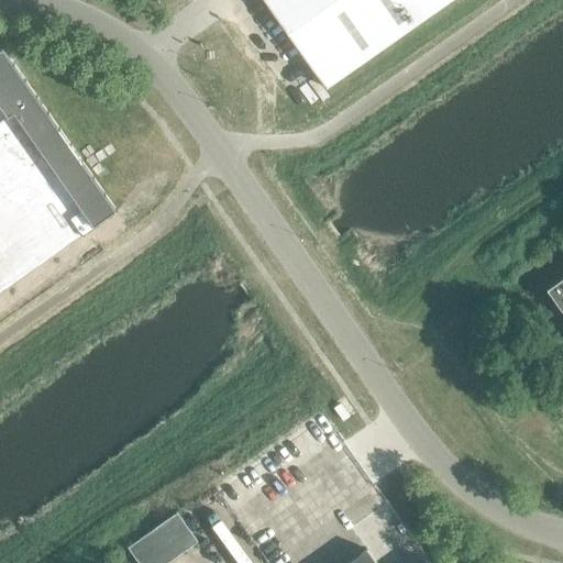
[(426,0),(263,0),(327,89),(434,12),(426,0)]
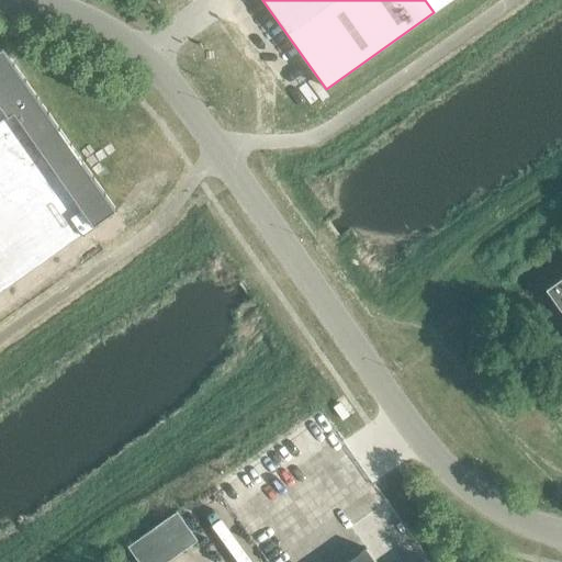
[(425,0),(434,12),(451,0),(425,0)]
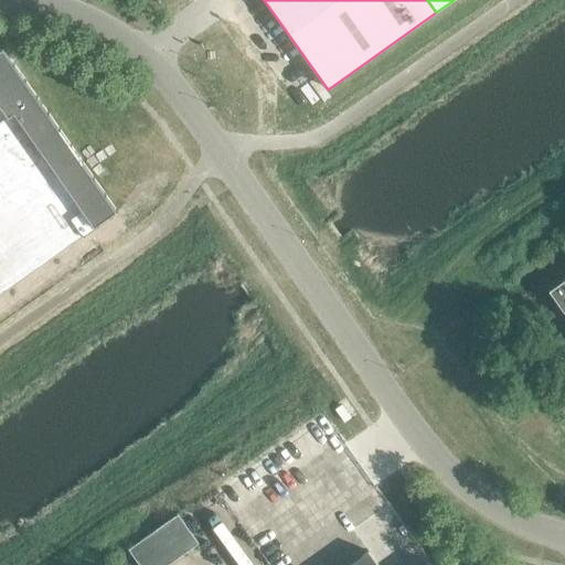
[(0,294),(94,227),(116,211),(1,48),(0,49),(4,53),(0,55),(0,294)]
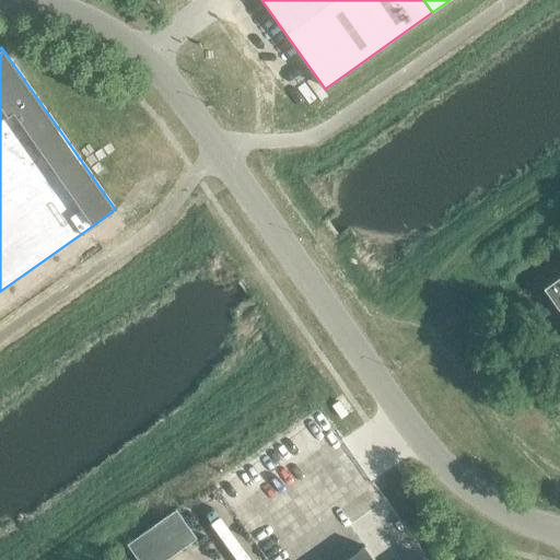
[(559,276),(544,288),(559,311),(559,276)]
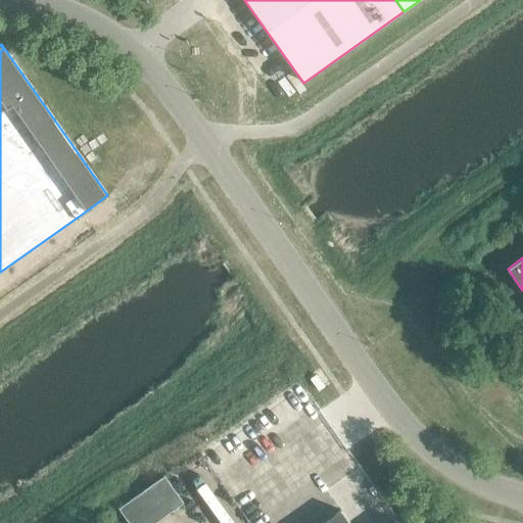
[(316,376),(311,380),(319,391),(324,387),(316,376)]
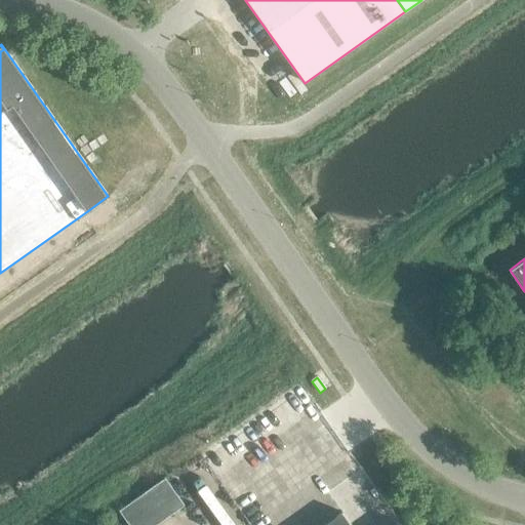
[(155,524),(184,505),(165,478),(119,511),(129,524),(155,524)]
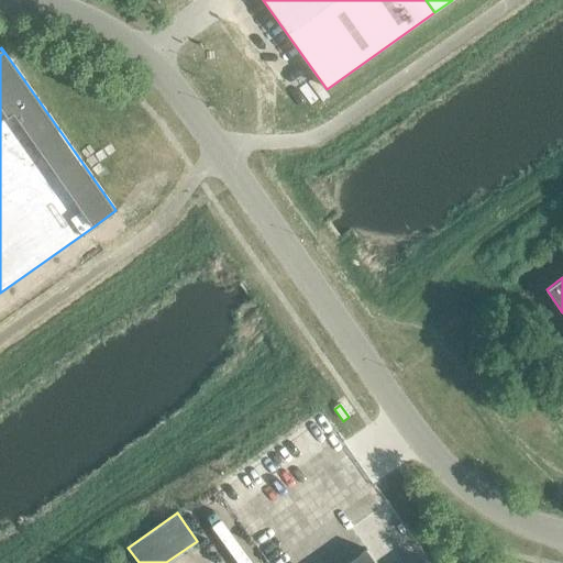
[(429,562),(428,561),(423,562),(375,562),(366,550),(348,562),(429,562)]
